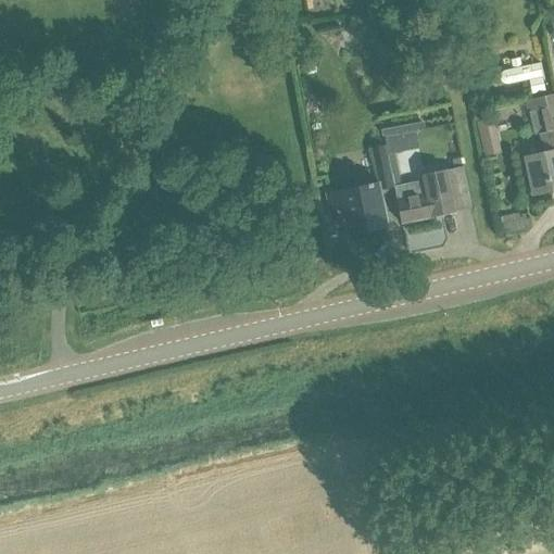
[(505,85),(530,79),(533,93),(546,90),(540,63),(523,66),(520,57),(511,59),(513,68),(502,71),(505,85)]
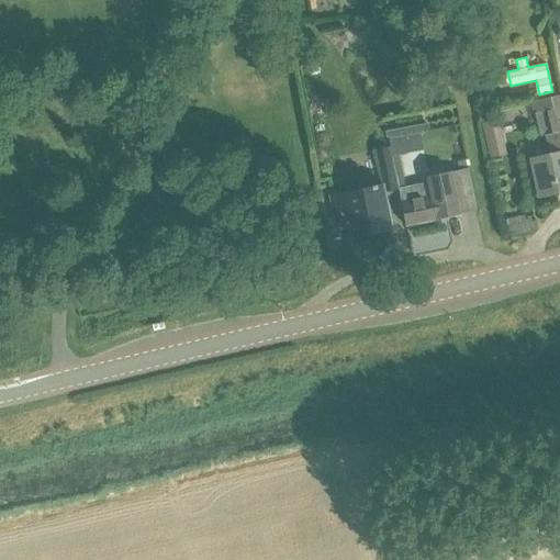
[(546,138),(549,154),(529,158),(537,194),(559,189),(559,103),(535,110),(542,140),(546,138)]
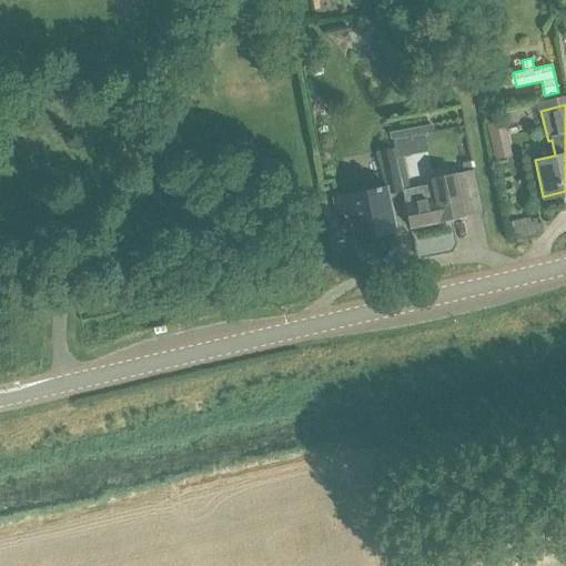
[(424,132),(393,139),(396,157),(427,150),(424,132)]
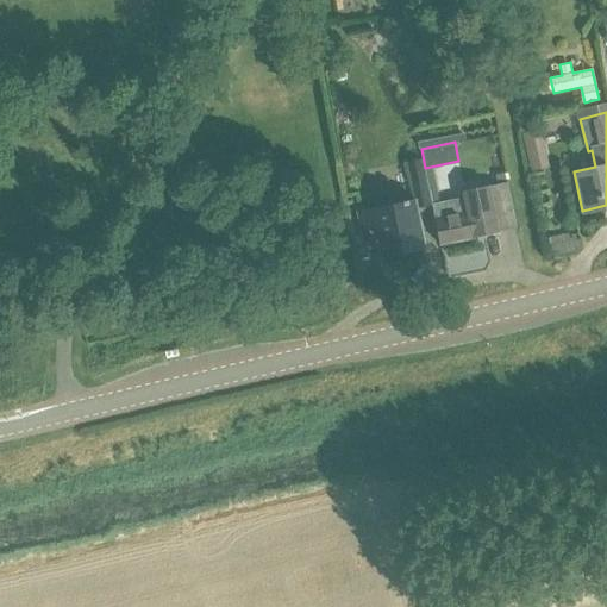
[(431,204),(429,192),(421,157),(405,161),(413,198),(356,210),(360,229),(362,239),(377,237),(381,255),(423,246),(414,207),(431,204)]
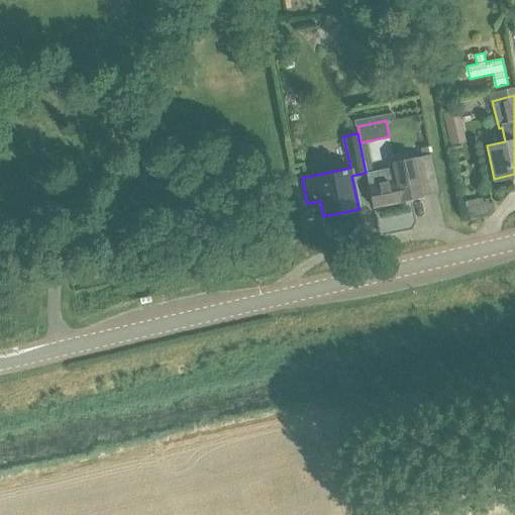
[(369,161),(364,163),(366,173),(368,185),(372,206),(401,201),(401,200),(422,196),(413,157),(392,161),(393,166),(371,171),(369,161)]
